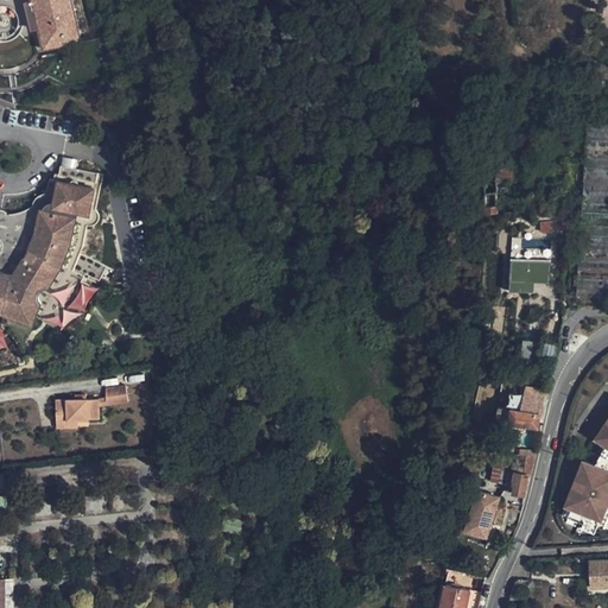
[(82,43),(71,0),(0,0),(0,2),(5,2),(11,4),(18,32),(39,29),(43,50),(82,43)]
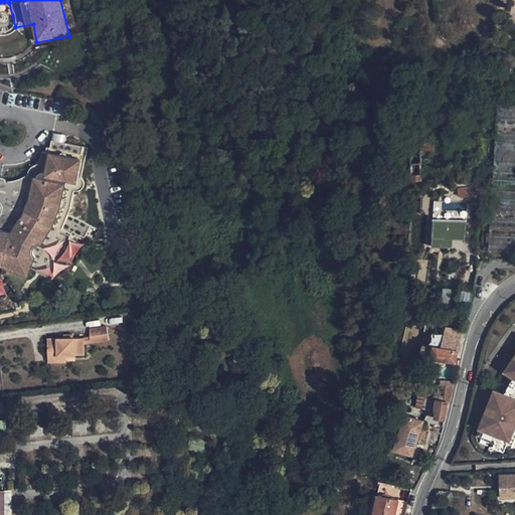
[(514,102),(499,102),(489,253),(514,253),(514,102)]
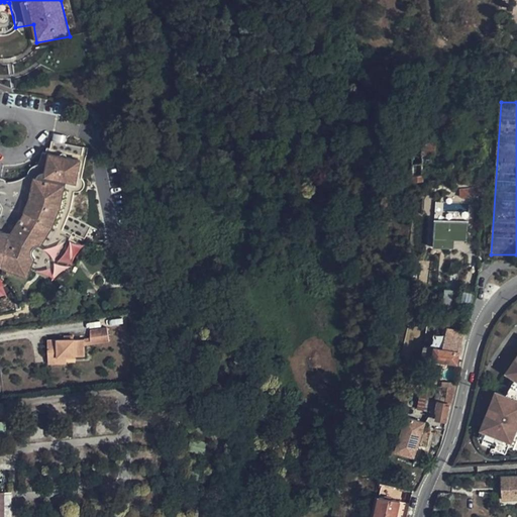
[(52,140),(65,143),(67,136),(54,133),(52,140)]
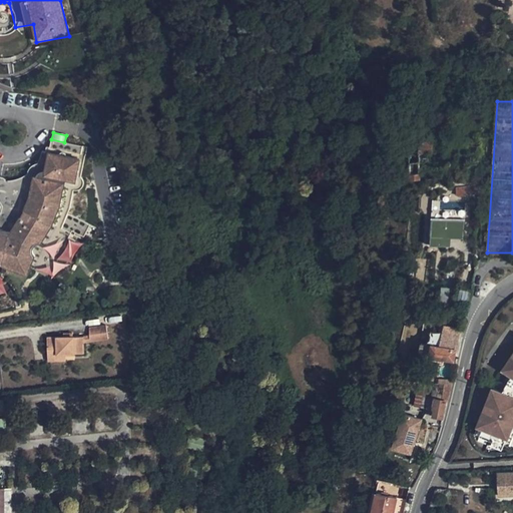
[(52,224),(60,204),(65,179),(75,181),(83,146),(51,139),(50,147),(47,146),(45,152),(42,151),(38,161),(31,171),(30,173),(18,180),(14,181),(4,181),(0,180),(0,269),(3,271),(5,265),(27,274),(35,255),(32,252),(33,246),(37,242),(41,242),(52,224)]
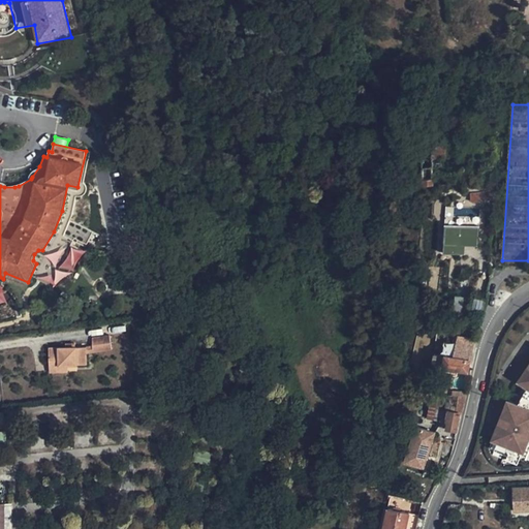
[(481,192),(470,193),(470,203),(494,200),(494,190),(480,191),(481,192)]
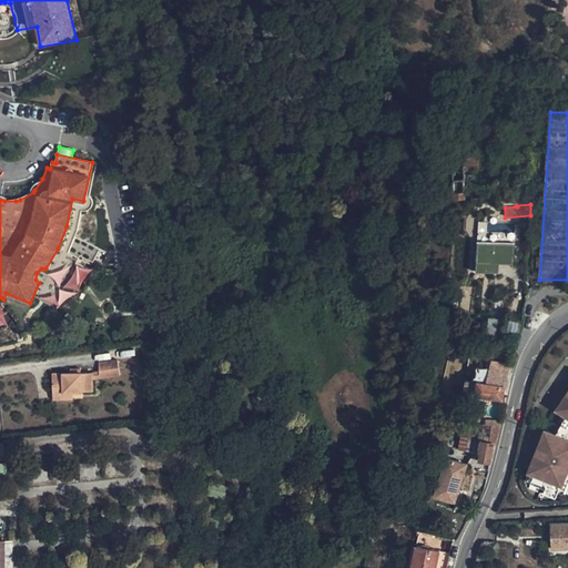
[(514,241),(480,240),(479,269),(500,270),(501,261),(513,261),(514,241)]
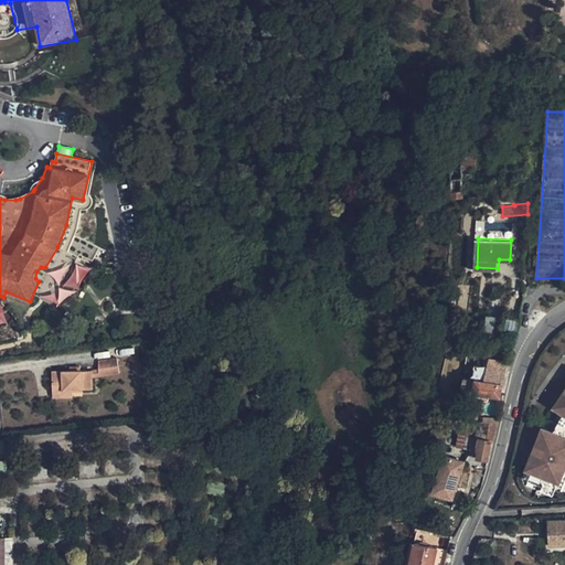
[(49,301),(63,306),(68,288),(80,291),(87,267),(75,264),(71,277),(57,273),(49,301)]
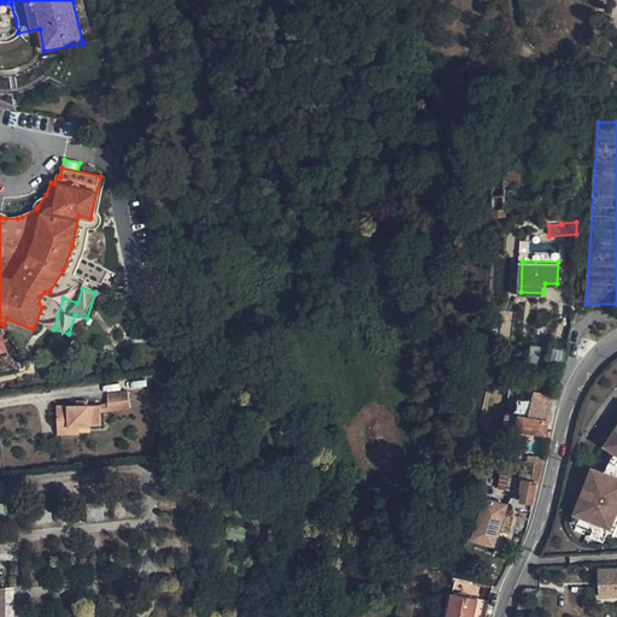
[(100,405),(57,406),(58,427),(80,427),(101,425),(101,412),(130,407),(128,391),(107,394),(107,404),(100,405)]
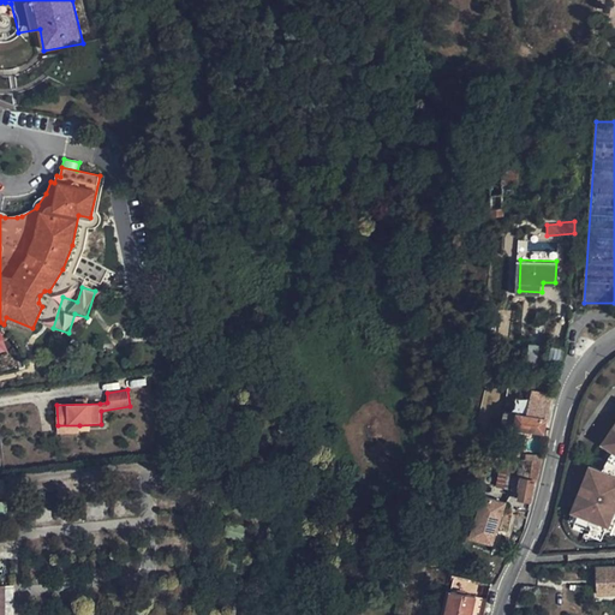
[(533,390),(531,400),(549,404),(551,393),(533,390)]
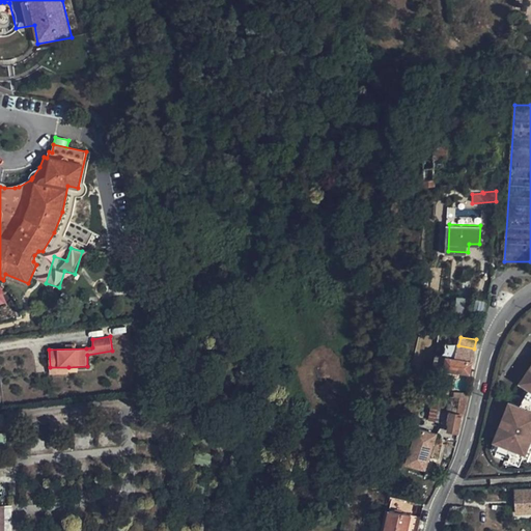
[(446,368),(470,373),(474,348),(446,343),(444,357),(437,355),(435,371),(445,373),(446,368)]
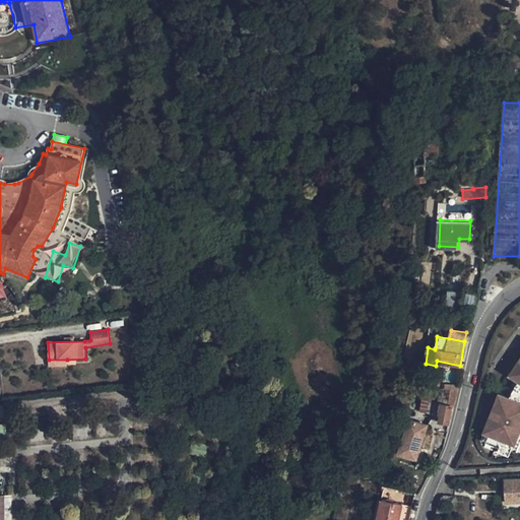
[(496,450),(507,454),(509,449),(512,442),(513,443),(516,434),(519,435),(519,426),(519,423),(519,362),(516,360),(508,373),(516,379),(508,396),(498,391),(491,407),(500,411),(497,417),(489,414),(482,430),(488,432),(483,440),(498,446),(496,450)]
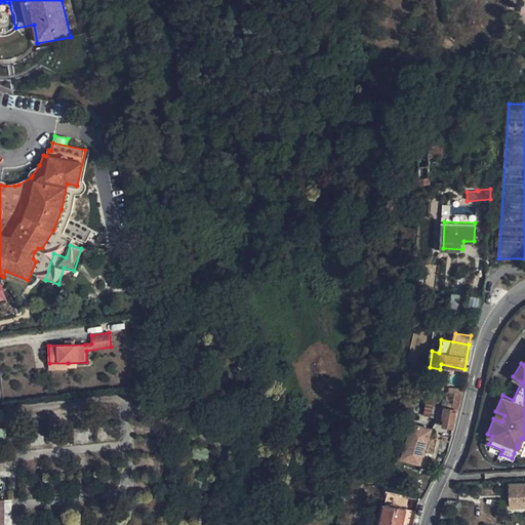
[(458,410),(462,393),(448,393),(446,408),(456,410),(458,410)]
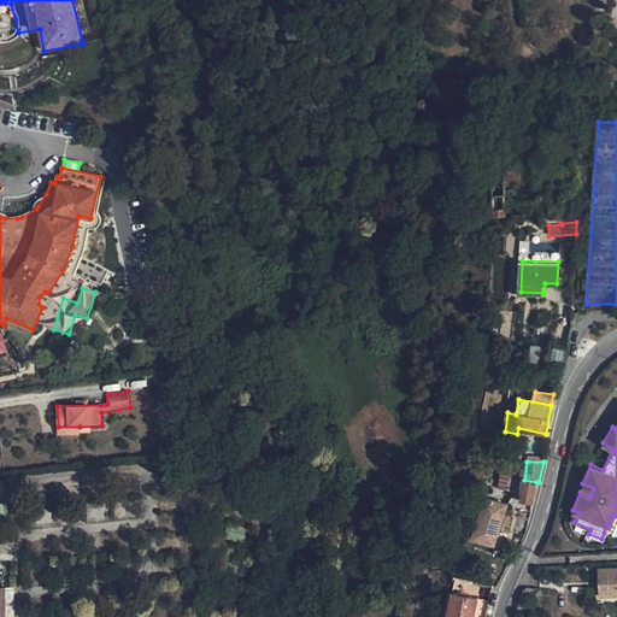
[(507,491),(510,477),(500,475),(498,488),(507,491)]
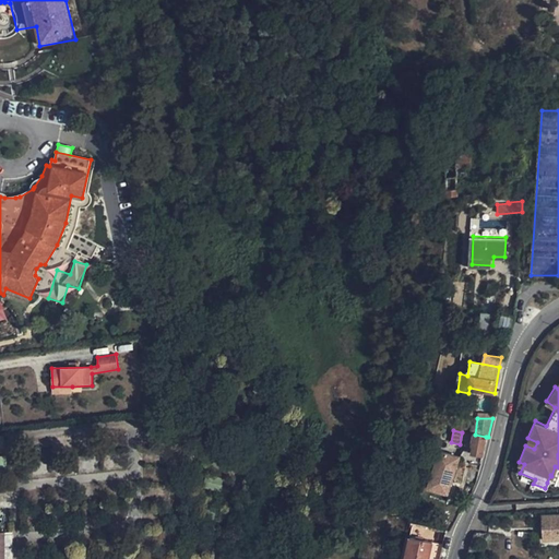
[(483,455),(486,437),(475,435),(472,453),(483,455)]
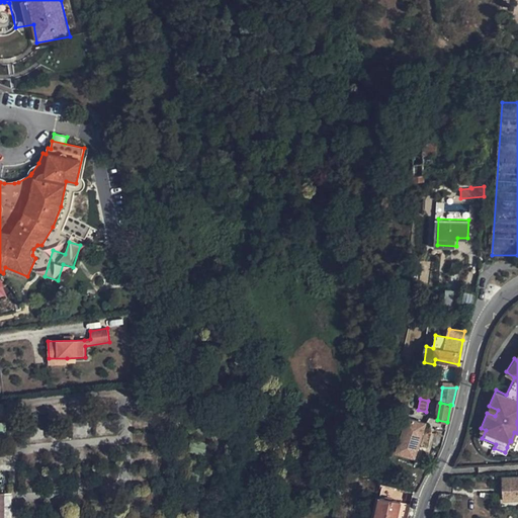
[(498,410),(489,406),(487,413),(495,416),(498,410)]
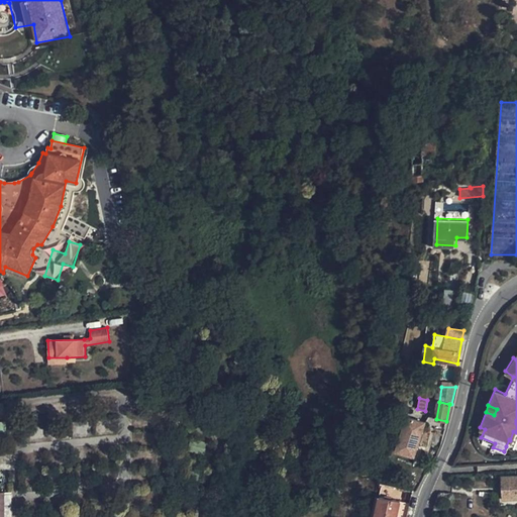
[(425,423),(407,417),(396,451),(414,457),(425,423)]
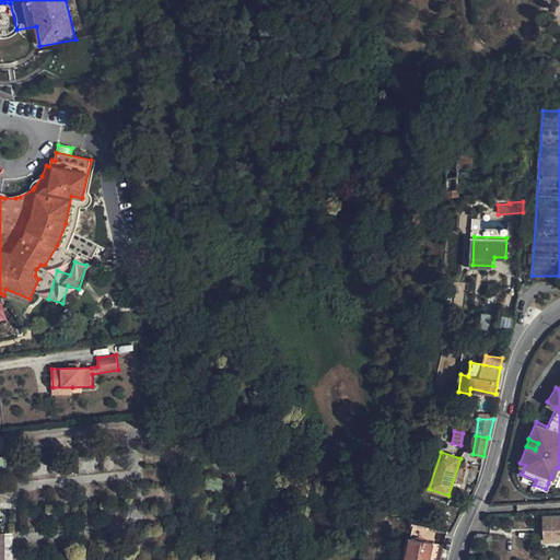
[(520,463),(515,471),(521,474),(525,465),(520,463)]
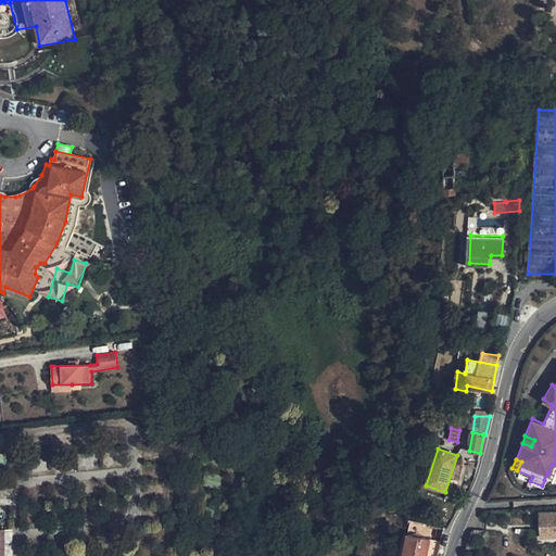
[(547,472),(544,480),(551,482),(555,467),(555,465),(552,464),(548,474),(547,472)]
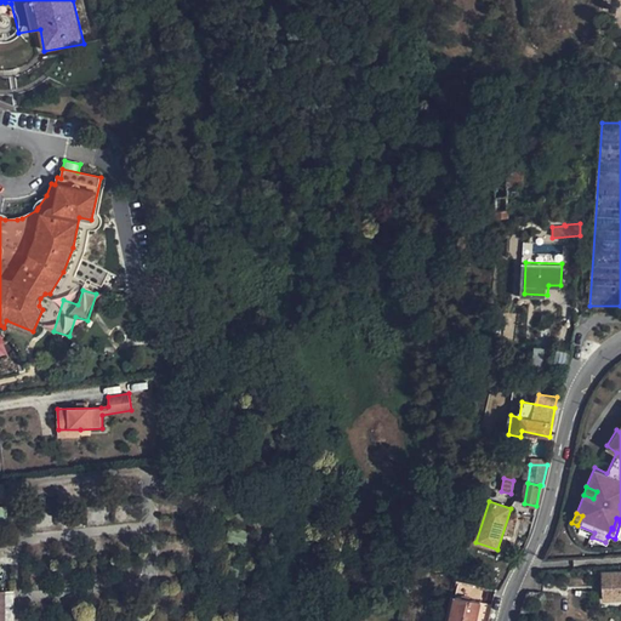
[(620,570),(600,573),(602,599),(620,597),(620,570)]
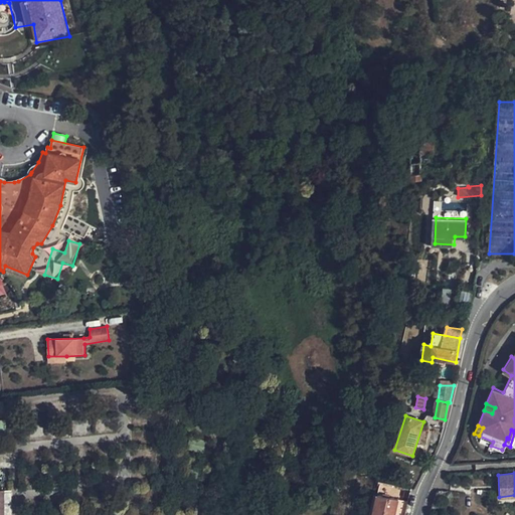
[(379,492),(398,495),(400,488),(380,485),(379,492)]
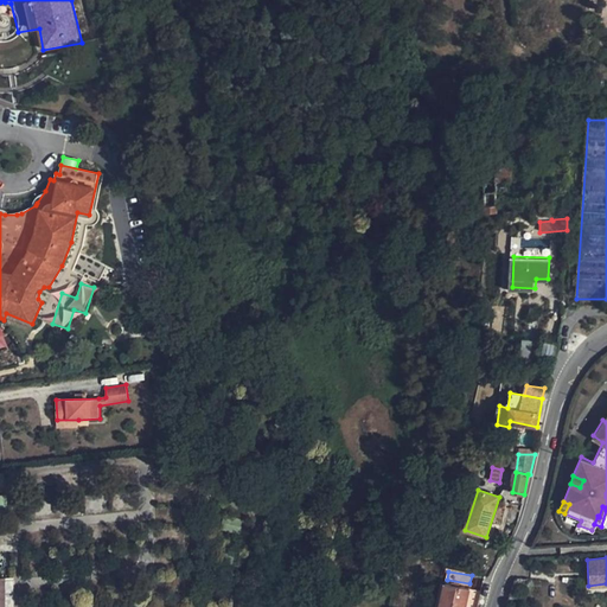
[(544,601),(556,602),(558,582),(547,581),(544,601)]
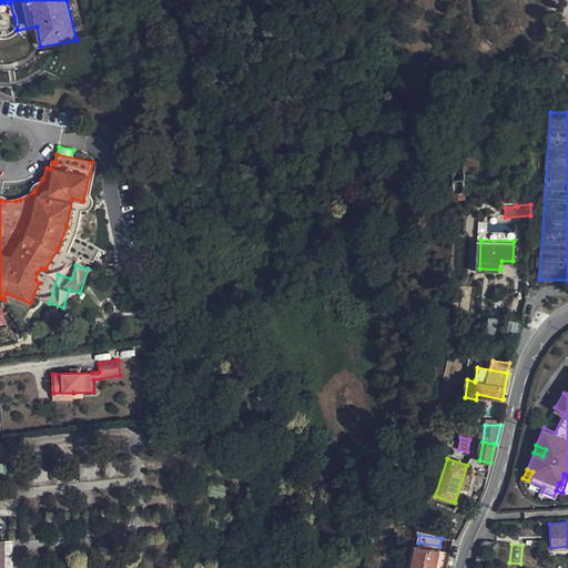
[(440,551),(416,546),(411,567),(437,567),(440,551)]
